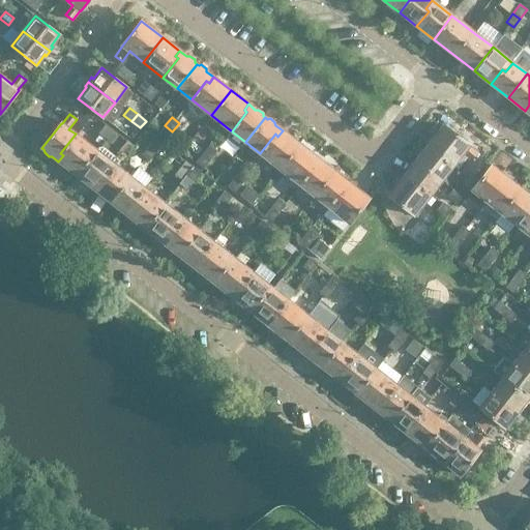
[(105,139),(111,130),(105,125),(97,134),(105,139)]
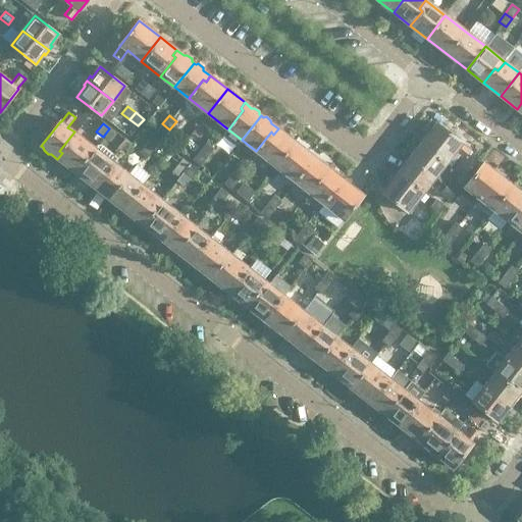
[(163,138),(169,129),(162,123),(156,133),(163,138)]
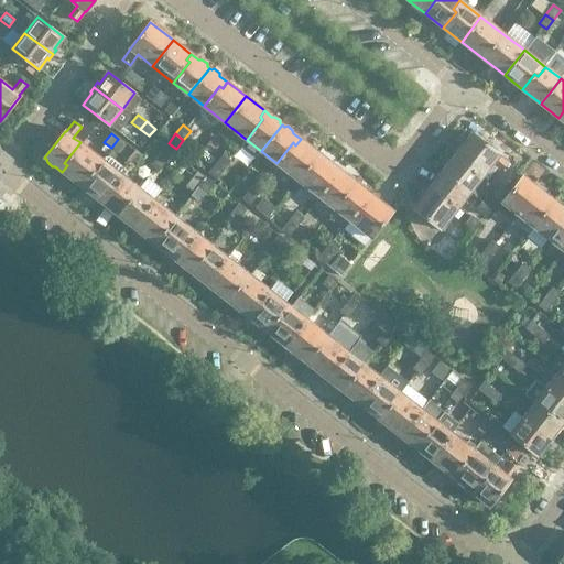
[(498,155),(499,154),(473,133),(457,153),(463,158),(461,161),(481,176),(492,162),(502,171),(509,163),(498,155)]
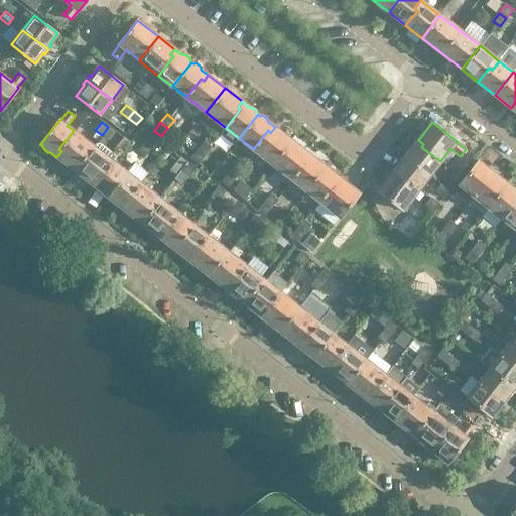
[(108,140),(115,132),(108,127),(102,135),(108,140)]
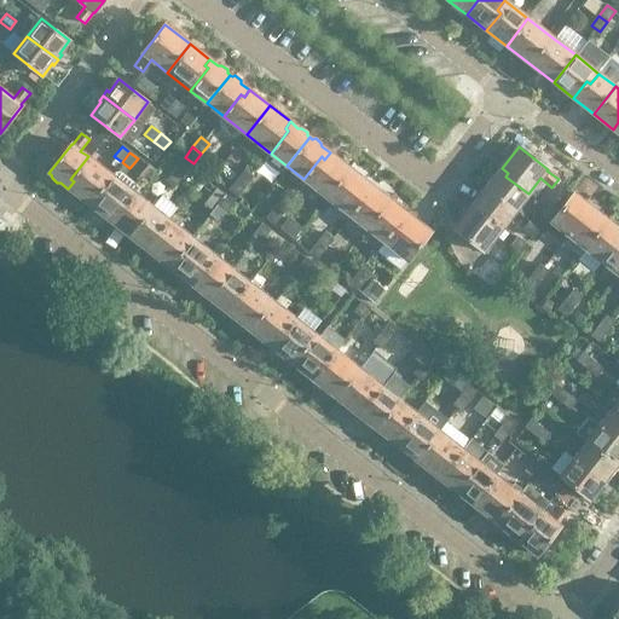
[(328,197),(350,168),(330,152),(324,160),(322,156),(304,179),(328,197)]
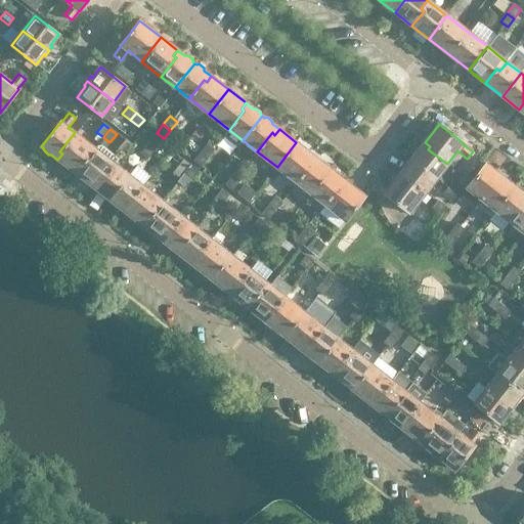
[(76,173),(94,148),(75,132),(59,151),(62,154),(57,160),(76,173)]
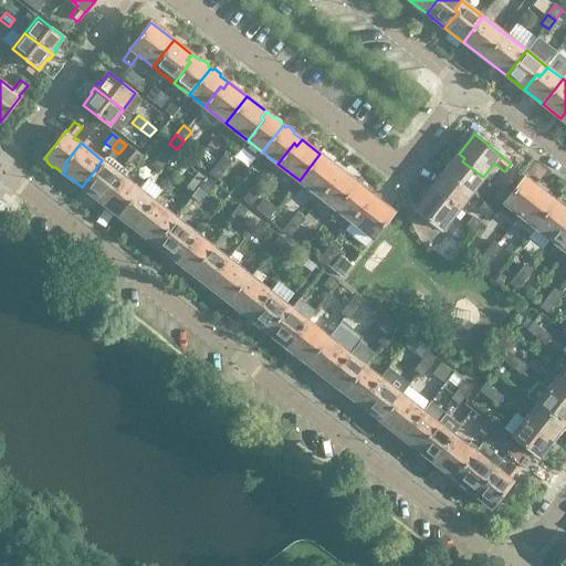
[(167,163),(174,153),(166,147),(159,156),(167,163)]
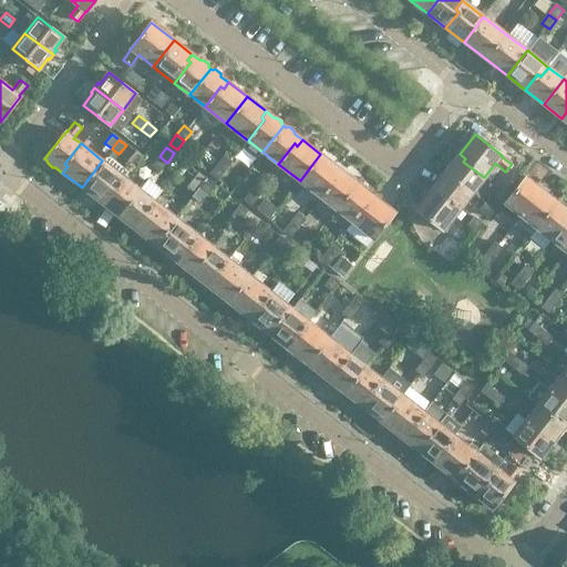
[(338,177),(334,175),(339,168),(320,154),(300,181),(321,197),(338,177)]
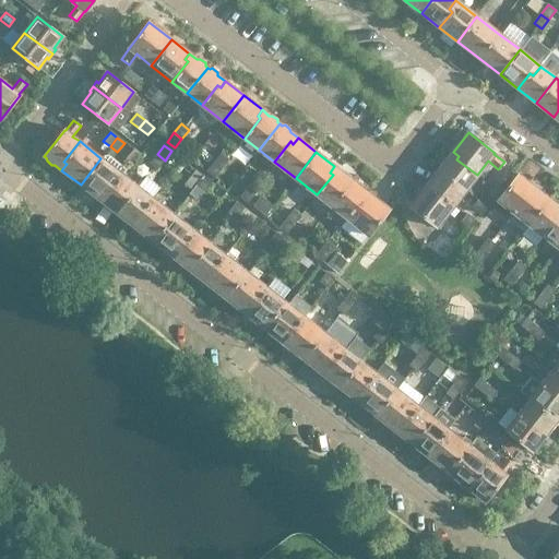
[(477,175),(456,159),(459,156),(453,152),(439,169),(465,190),(477,175)]
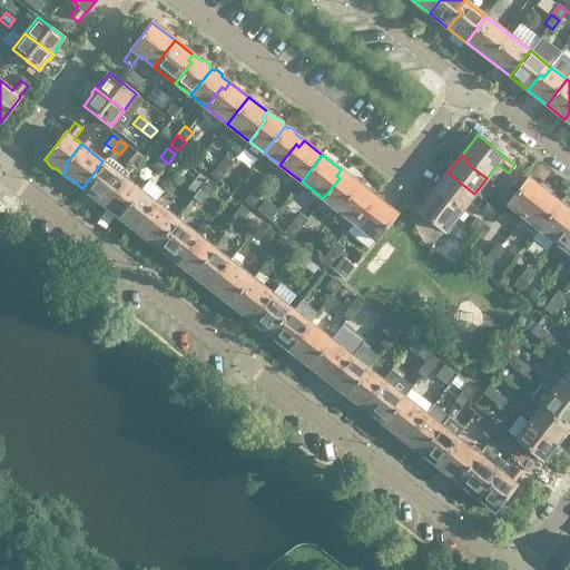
[(160,173),(168,164),(160,157),(154,167),(160,173)]
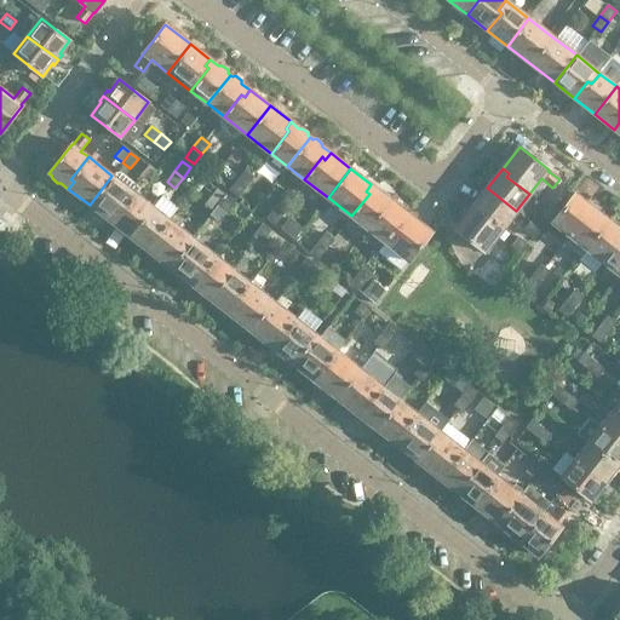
[(245,188),(253,177),(245,171),(237,181),(245,188)]
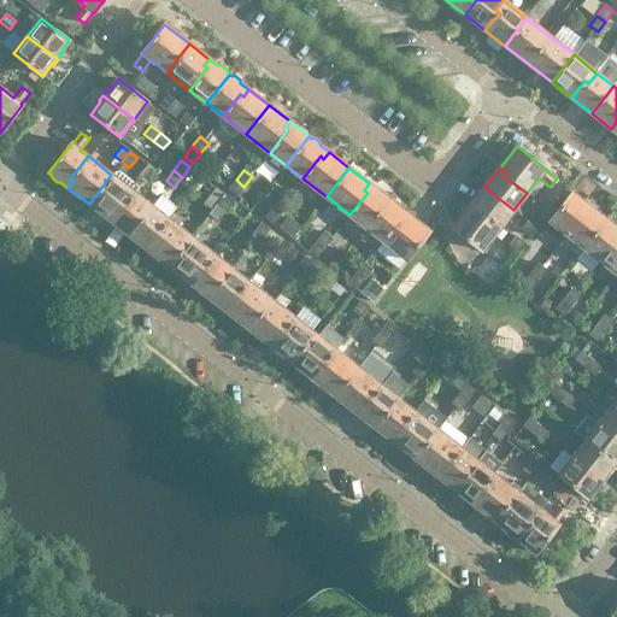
[(117,216),(135,193),(111,175),(89,204),(109,219),(113,213),(117,216)]
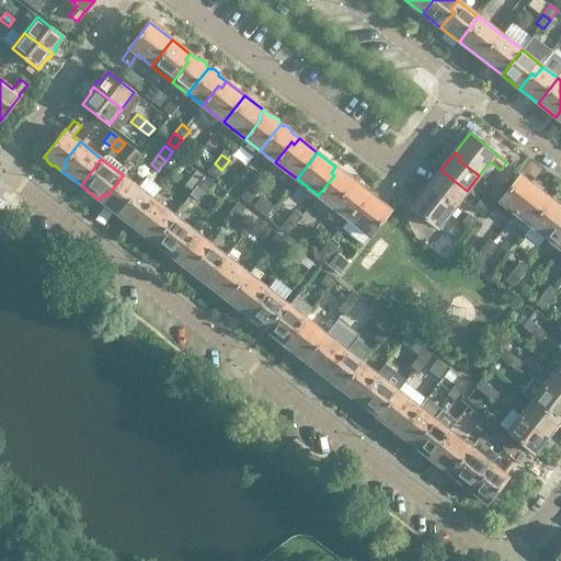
[(215,179),(221,170),(215,163),(207,173),(215,179)]
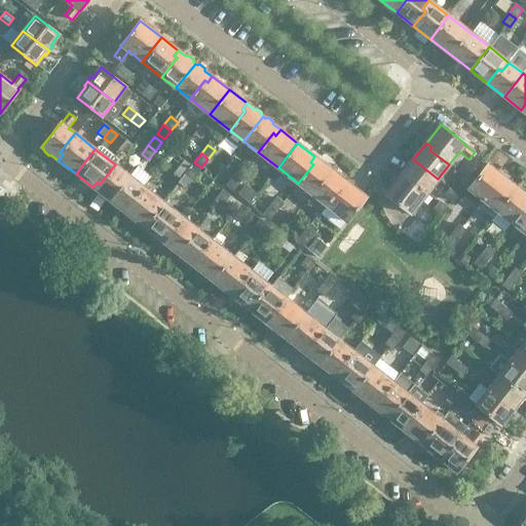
[(312,194),(331,170),(330,168),(329,165),(325,161),(322,162),(314,156),(310,162),(313,164),(298,183),(312,194)]
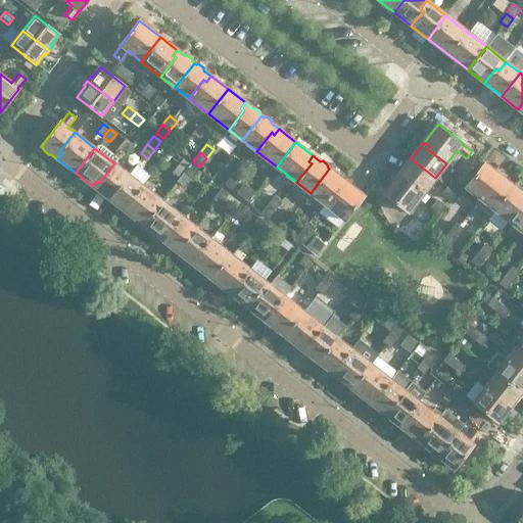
[(435,178),(411,158),(397,176),(403,180),(406,177),(424,191),(435,178)]
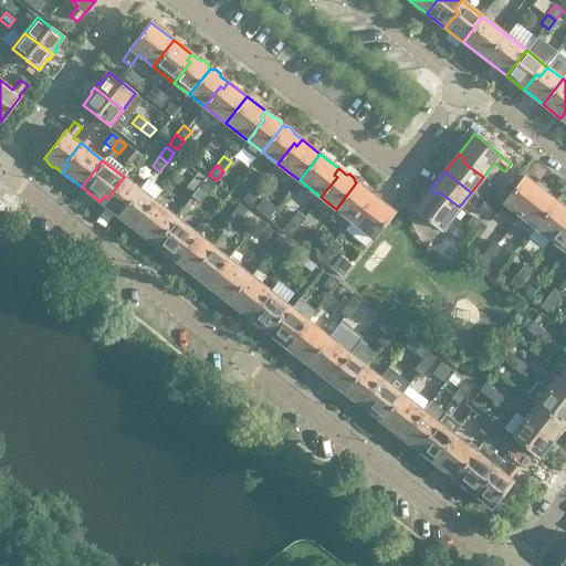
[(520,216),(542,187),(537,184),(536,185),(524,176),(504,202),(520,216)]
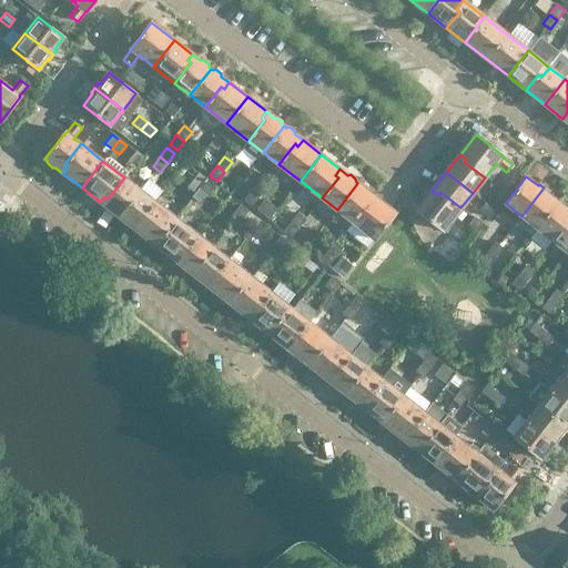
[(119,216),(140,190),(124,178),(108,199),(104,196),(100,202),(108,208),(109,211),(113,215),(117,215),(119,216)]
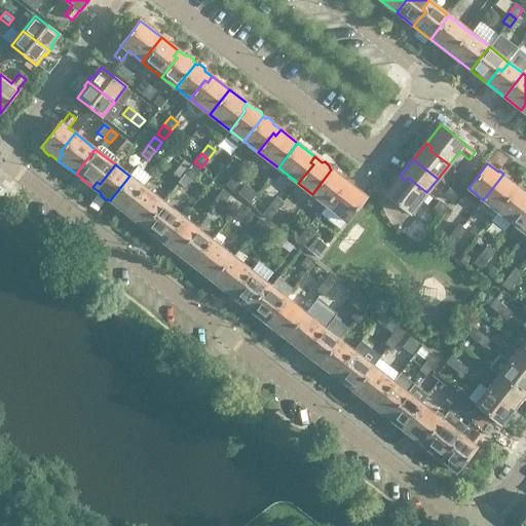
[(192,180),(198,171),(192,165),(185,174),(192,180)]
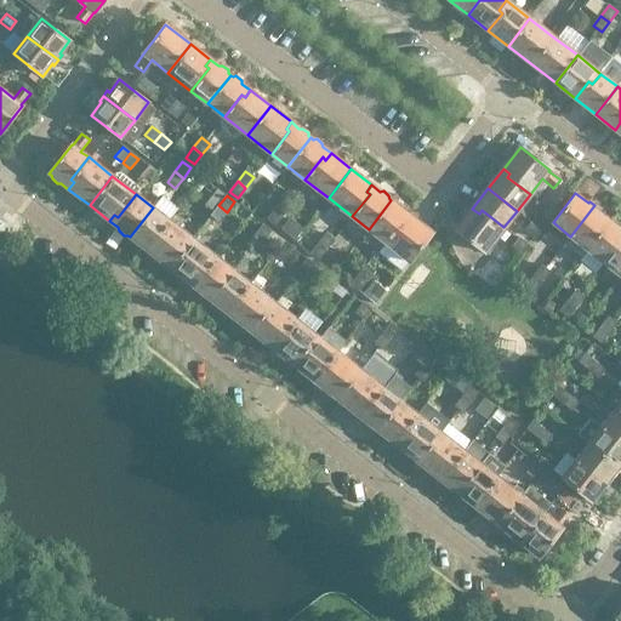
[(283,216),(290,206),(281,200),(274,210),(283,216)]
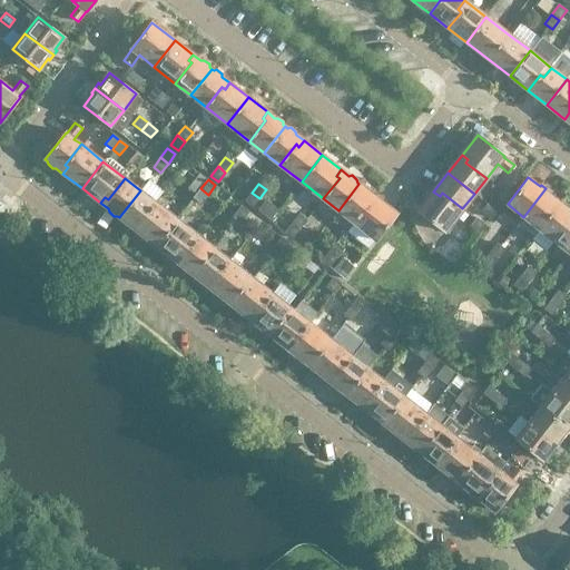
[(353,223),(370,202),(373,204),(377,198),(370,193),(370,189),(364,185),(361,185),(359,184),(338,210),(353,223)]
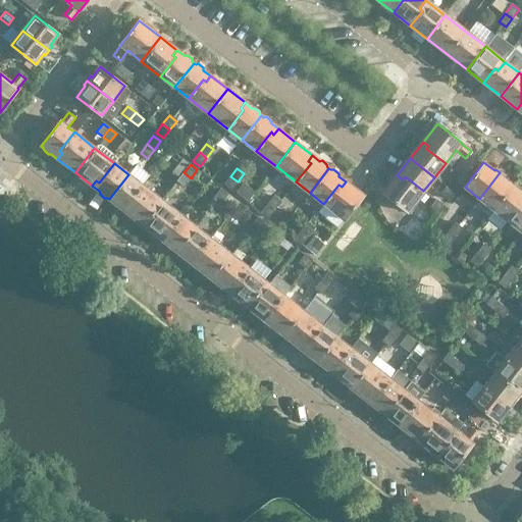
[(185,187),(191,178),(184,172),(177,181),(185,187)]
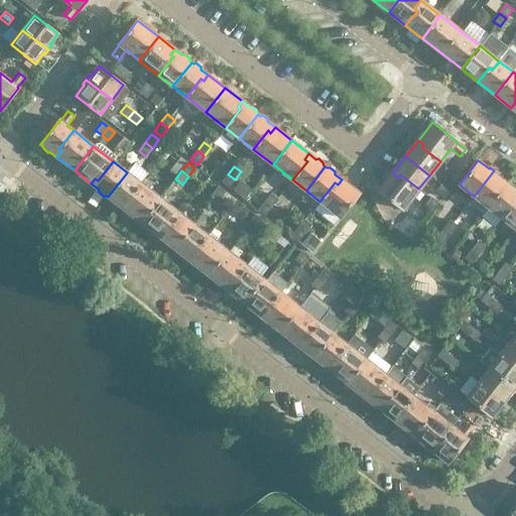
[(488,207),(507,183),(498,175),(499,174),(494,170),(474,197),(488,207)]
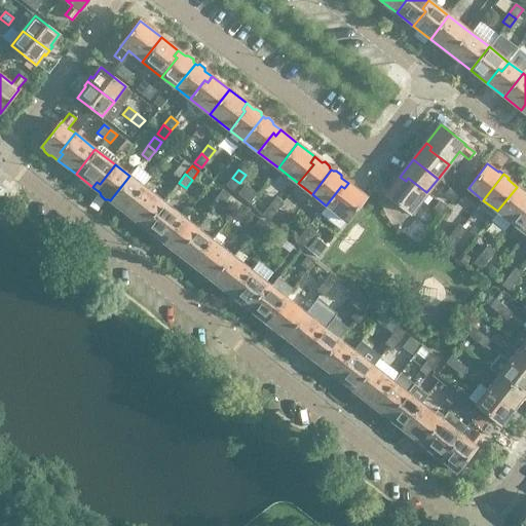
[(128,205),(143,187),(129,176),(110,200),(111,201),(112,204),(117,209),(119,208),(126,214),(130,208),(128,205)]
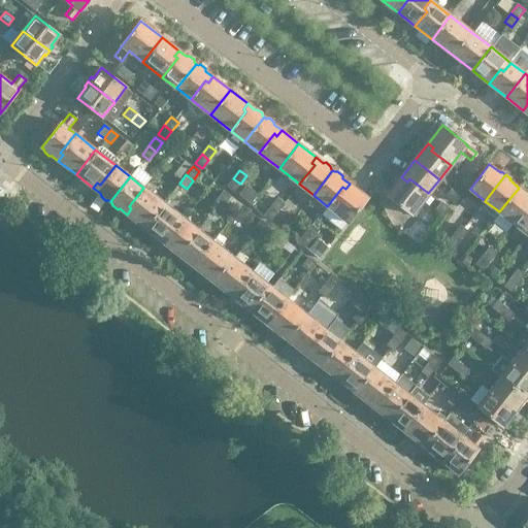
[(411,215),(428,193),(409,178),(407,182),(401,177),(388,195),(411,215)]
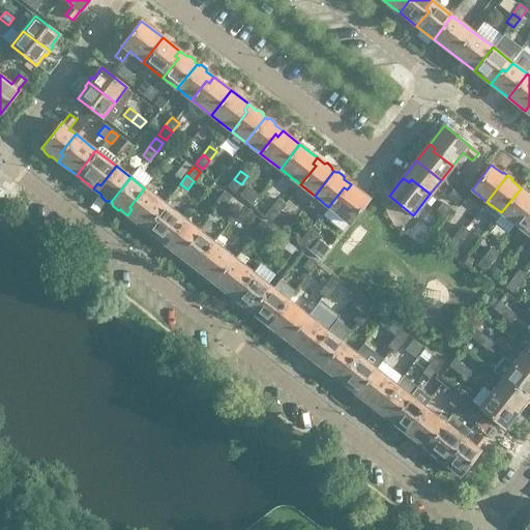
[(234,194),(241,184),(234,179),(227,187),(234,194)]
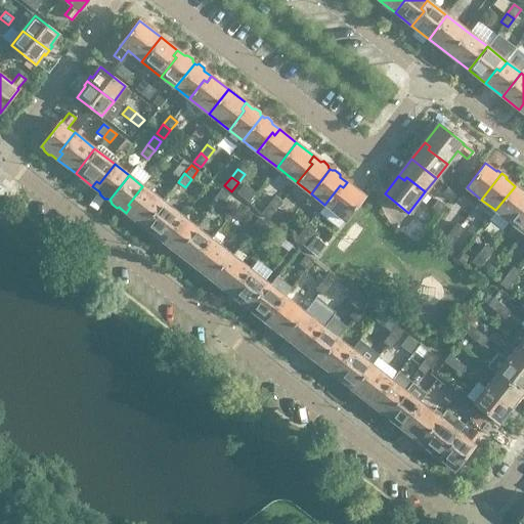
[(346,221),(364,197),(347,182),(343,187),(340,185),(324,205),(346,221)]
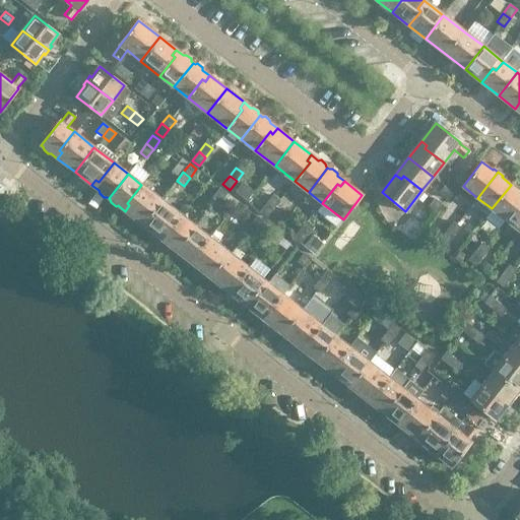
[(142,224),(161,200),(141,185),(127,203),(129,205),(125,211),(142,224)]
